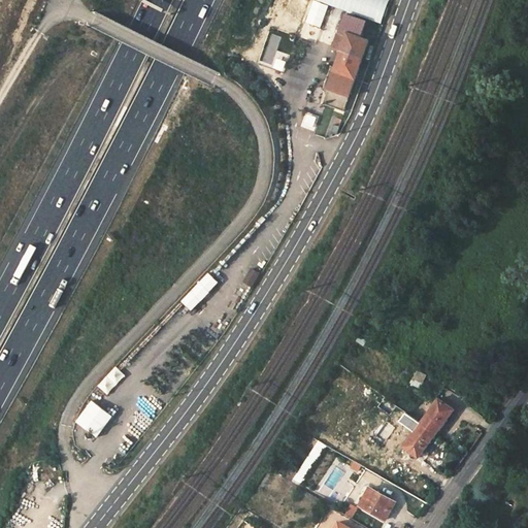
[(389,0),(315,0),(381,23),(389,0)]
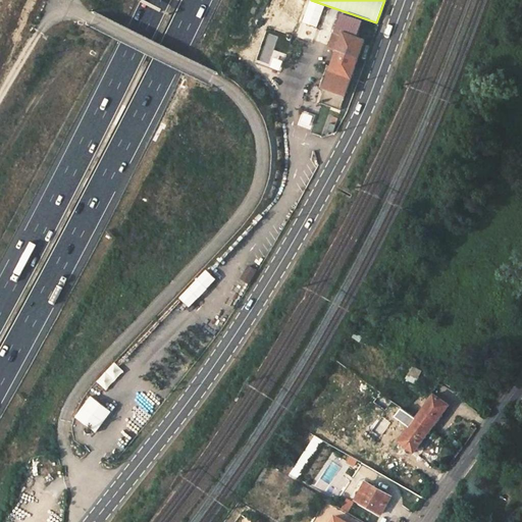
[(324,6),(310,1),(302,21),(316,28),(324,6)]
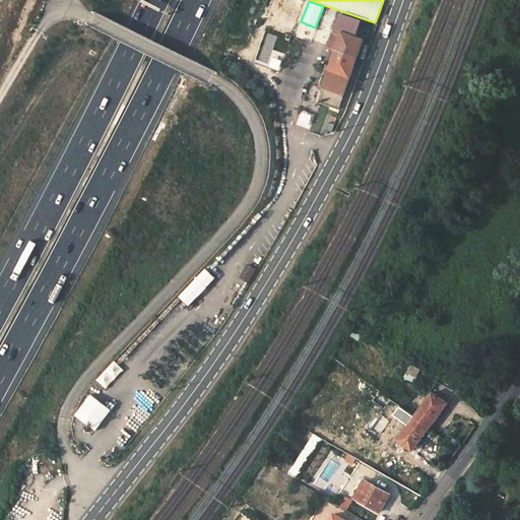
[(340,36),(334,50),(358,58),(365,39),(355,36),(362,19),(340,12),(333,34),(340,36)]
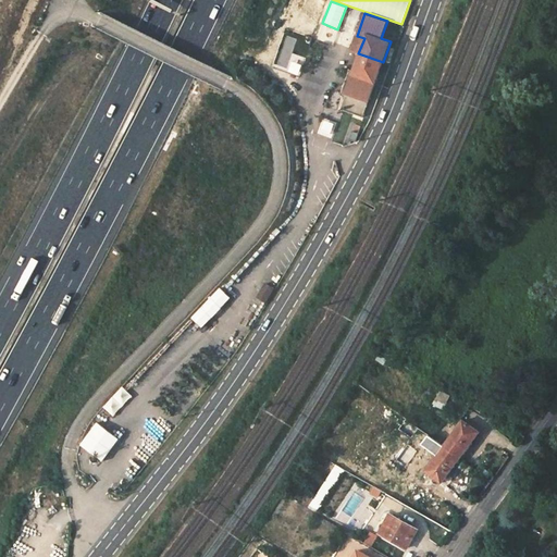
[(305,58),(293,53),(297,40),(284,35),(273,65),(298,75),(305,58)]
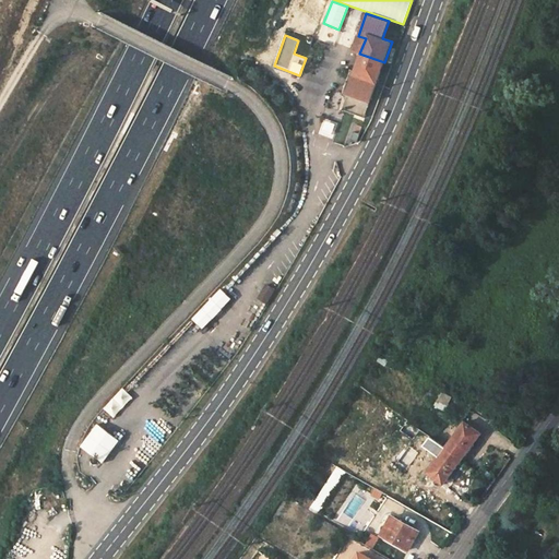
[(353,51),(359,54),(366,38),(358,36),(353,51)]
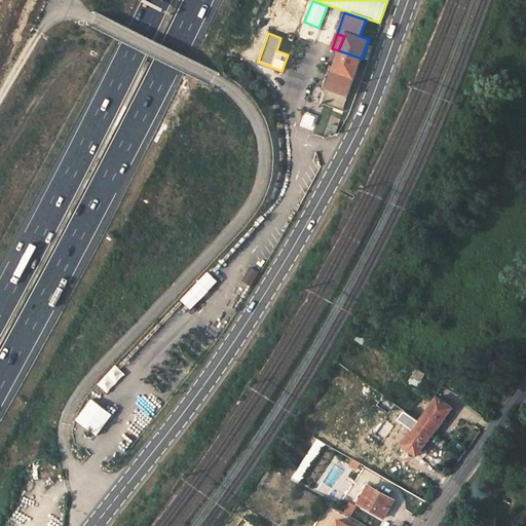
[(288,52),(293,42),(286,38),(280,48),(288,52)]
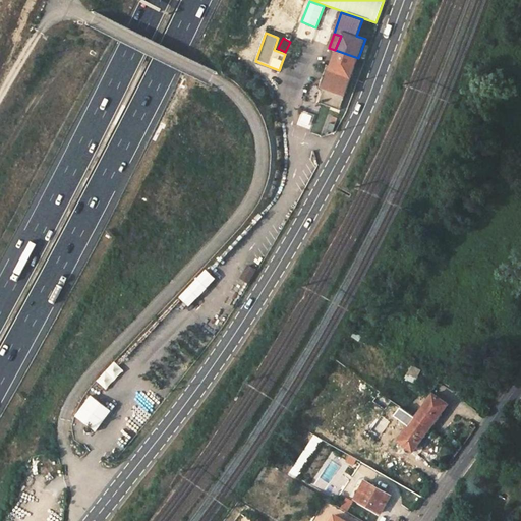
[(358,58),(335,50),(321,90),(323,91),(343,98),(339,109),(347,112),(359,75),(352,73),(358,58)]
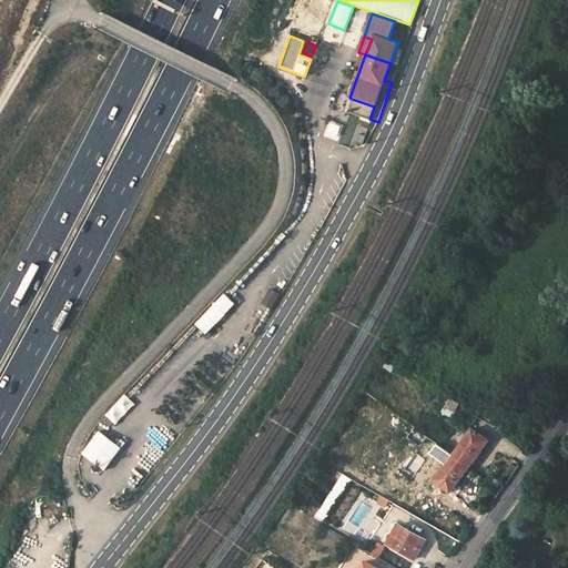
[(347,110),(369,119),(374,107),(352,99),(347,110)]
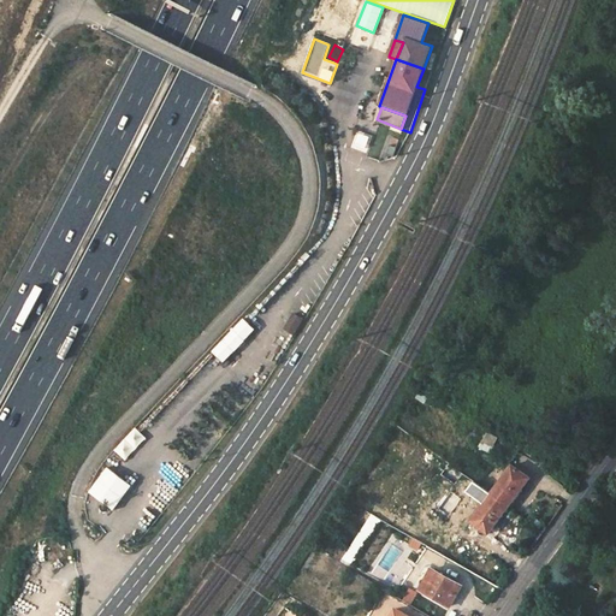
[(292,312),(284,329),(295,335),(304,318),(292,312)]
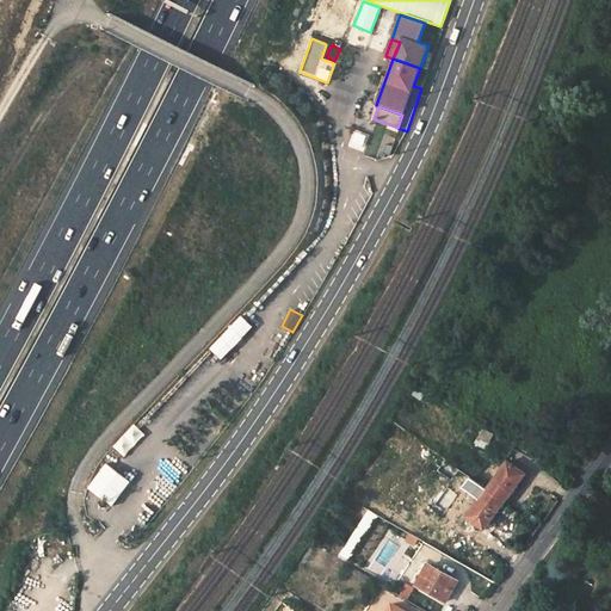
[(223,359),(257,326),(245,314),(211,347),(223,359)]
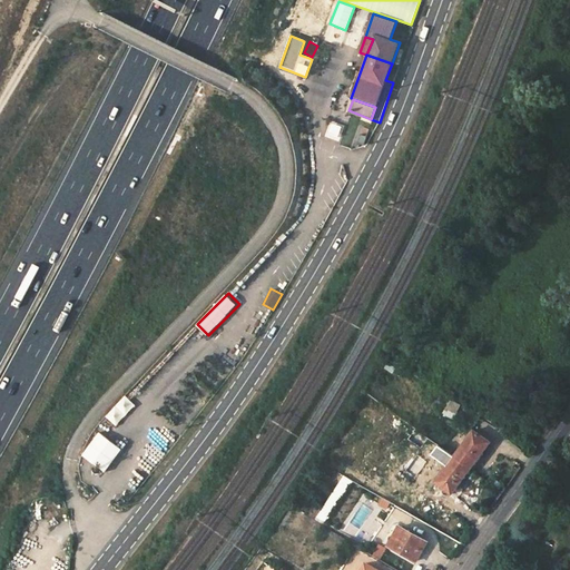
[(118,425),(137,404),(126,394),(107,416),(118,425)]
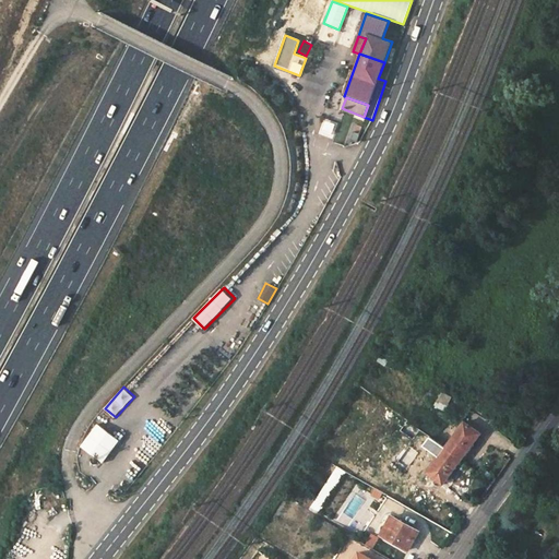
[(442,393),(439,399),(448,404),(451,399),(442,393)]
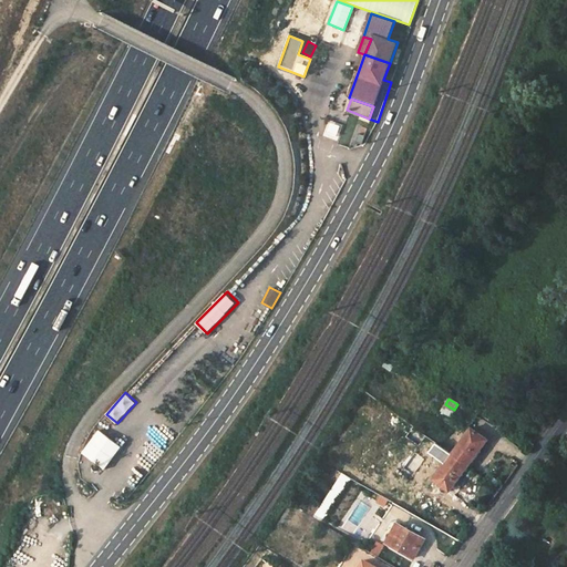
[(106,470),(124,445),(101,428),(83,452),(106,470)]
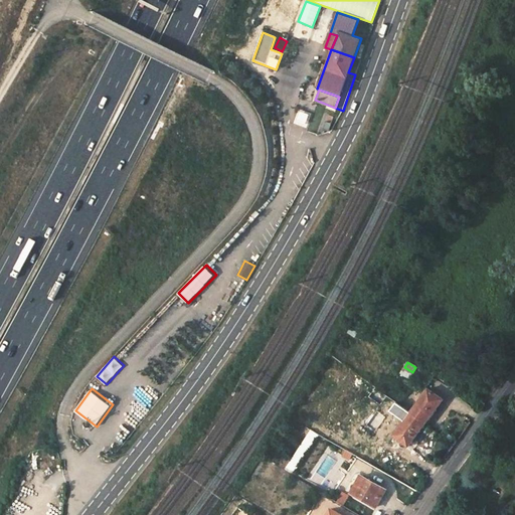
[(442,401),(427,390),(410,413),(424,423),(442,401)]
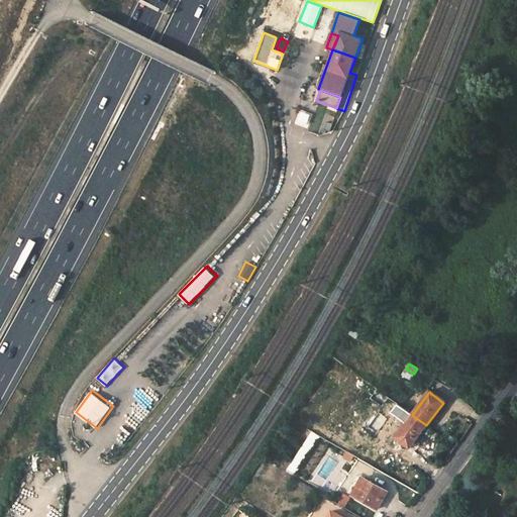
[(426,425),(412,415),(395,437),(409,447),(426,425)]
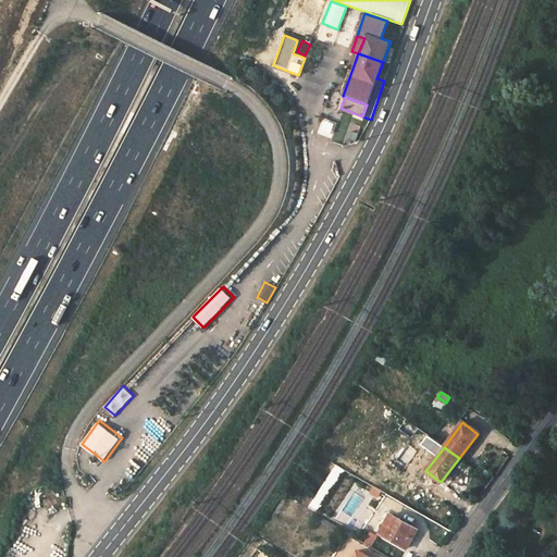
[(337,465),(310,507),(320,512),(346,470),(337,465)]
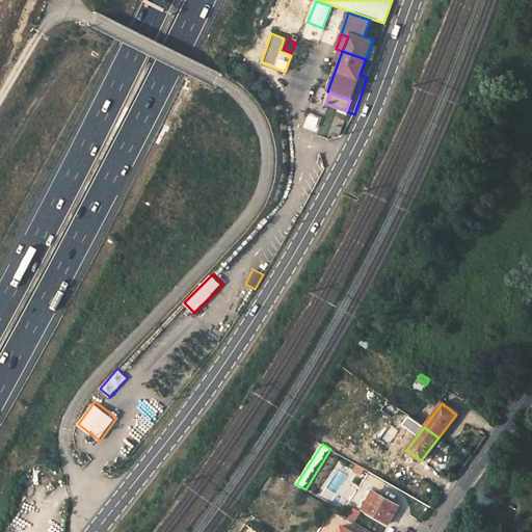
[(373,491),(363,509),(388,524),(398,506),(373,491)]
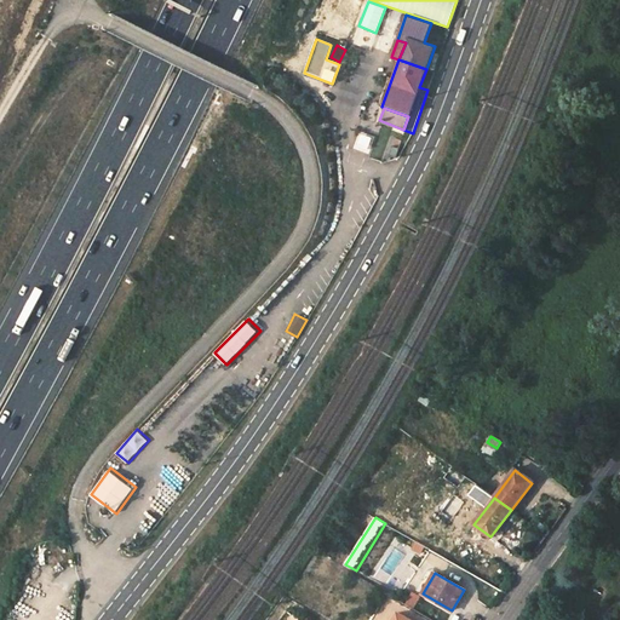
[(414,609),(420,596),(414,592),(408,606),(414,609)]
